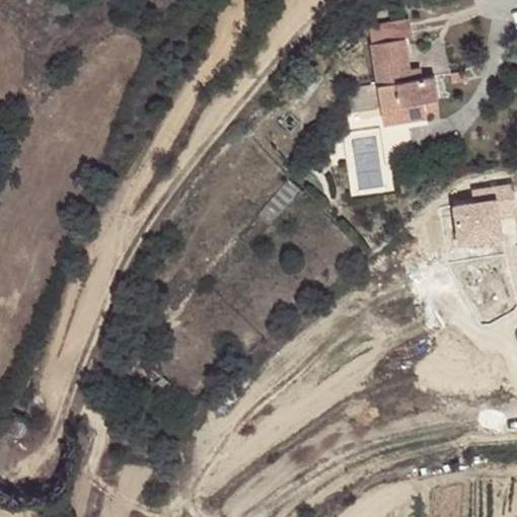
[(408,24),(384,27),(386,43),(404,40),(410,40),(408,24)]
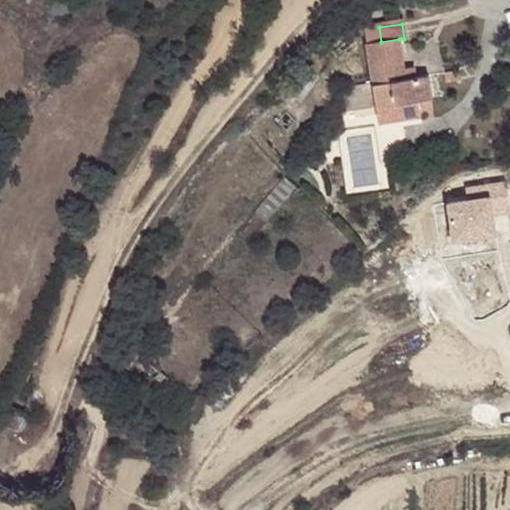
[(417,102),(429,100),(430,100),(427,77),(413,79),(404,80),(403,69),(399,39),(381,42),(365,44),(370,82),(374,107),(393,105),(395,115),(418,112),(417,102)]
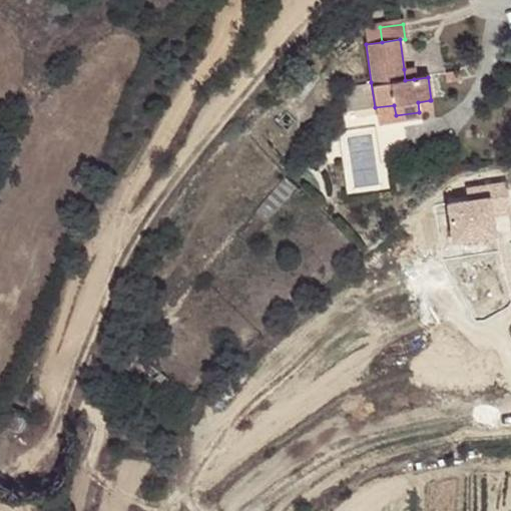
[(404,69),(405,80),(414,79),(413,68),(404,69)]
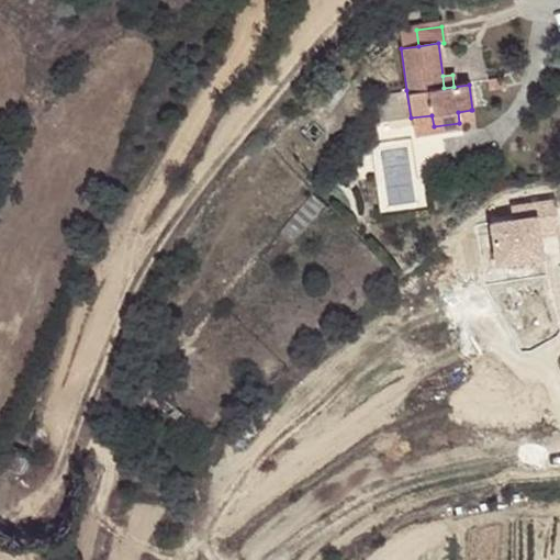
[(381,122),(411,118),(406,90),(388,92),(390,105),(380,108),(381,122)]
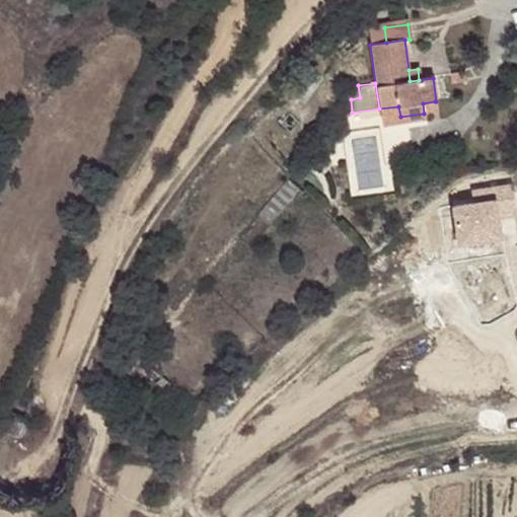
[(349,87),(351,99),(360,97),(358,85),(349,87)]
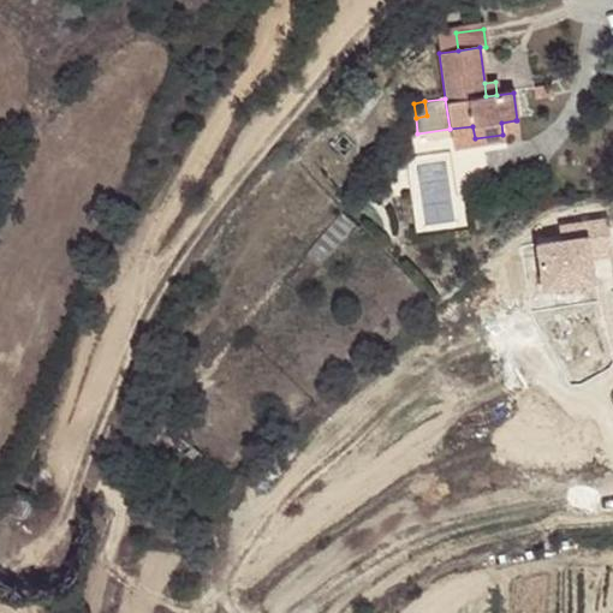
[(518,134),(516,120),(501,123),(503,135),(503,136),(518,134)]
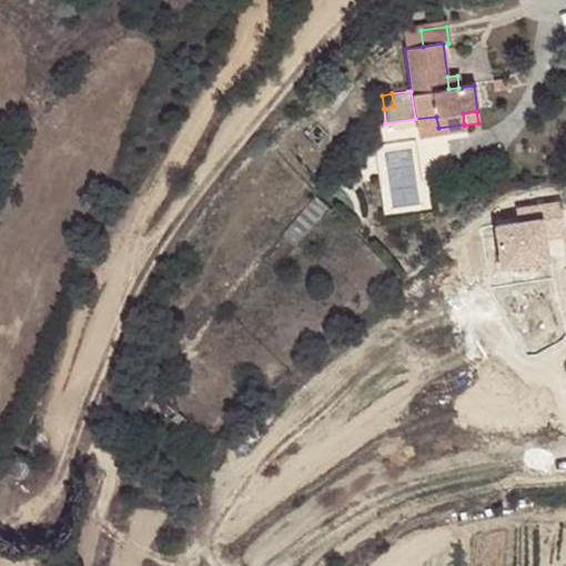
[(415,119),(418,138),(465,131),(464,125),(464,124),(438,128),(436,117),(415,119)]
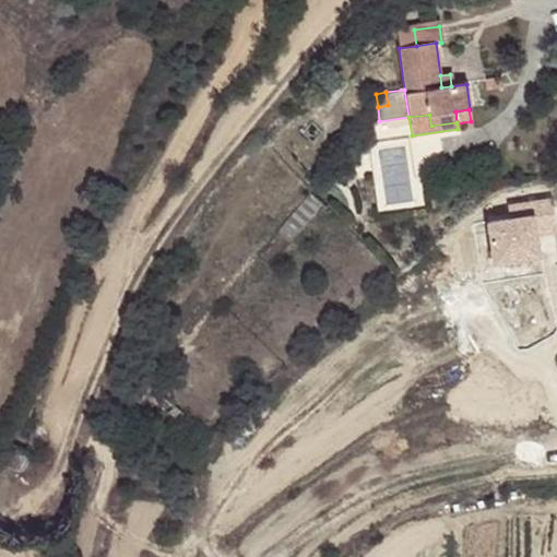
[(286,222),(298,230),(319,205),(307,196),(286,222)]
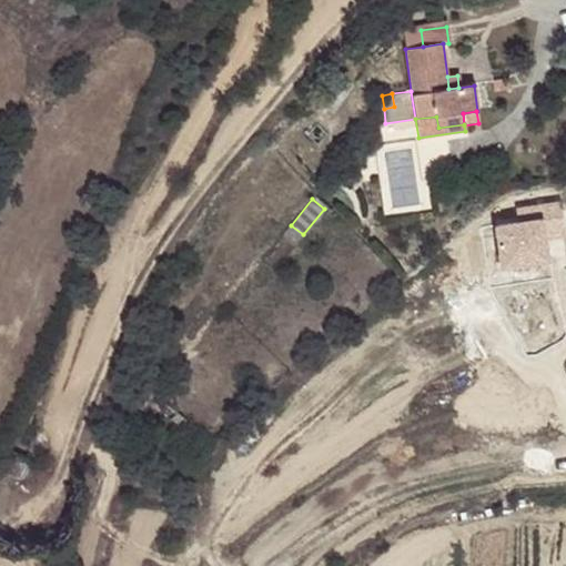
[(280,238),(292,246),(303,234),(291,225),(280,238)]
